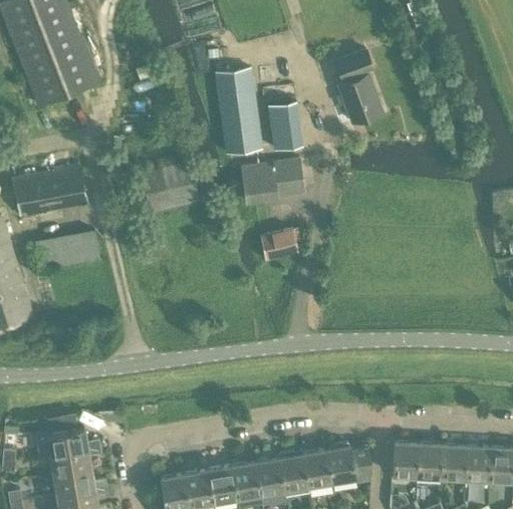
[(18,0),(0,7),(0,8),(39,109),(98,86),(64,0),(18,0)]
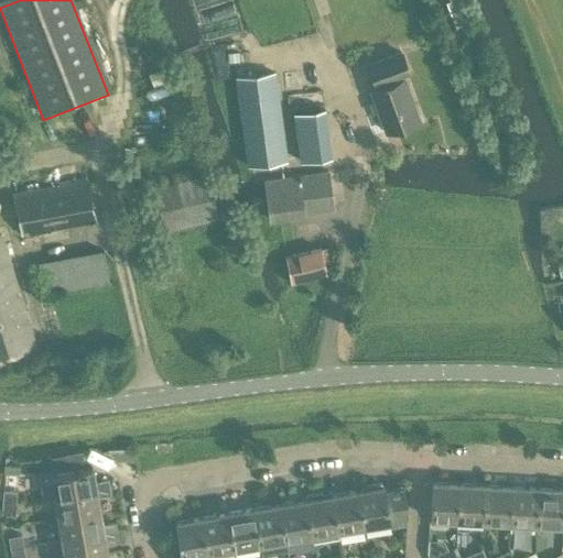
[(403,55),(367,69),(376,94),(412,79),(403,55)]
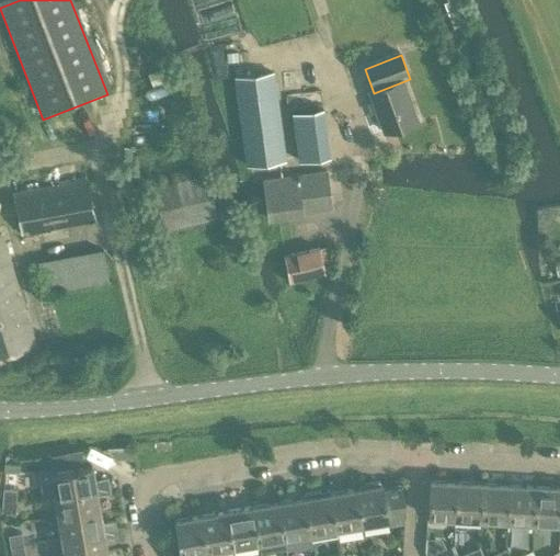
[(248,171),(286,166),(274,78),(236,82),(248,171)]
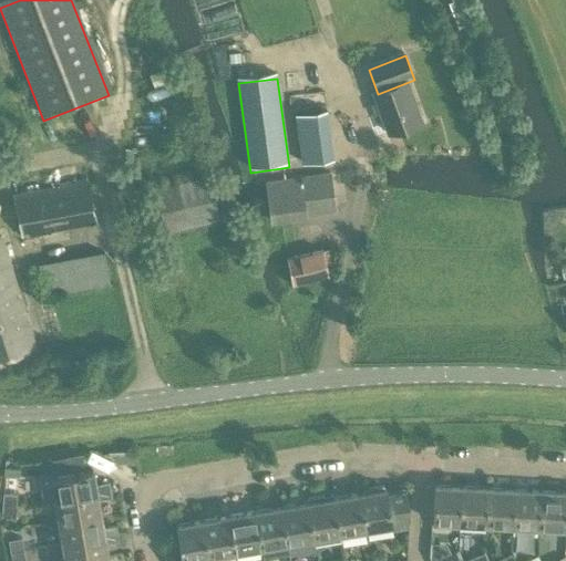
[(424,126),(409,85),(376,97),(391,138),(424,126)]
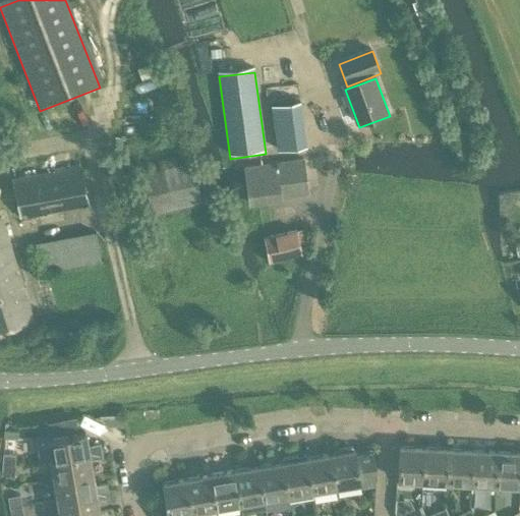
[(301,106),(272,110),(278,155),(308,151),(301,106)]
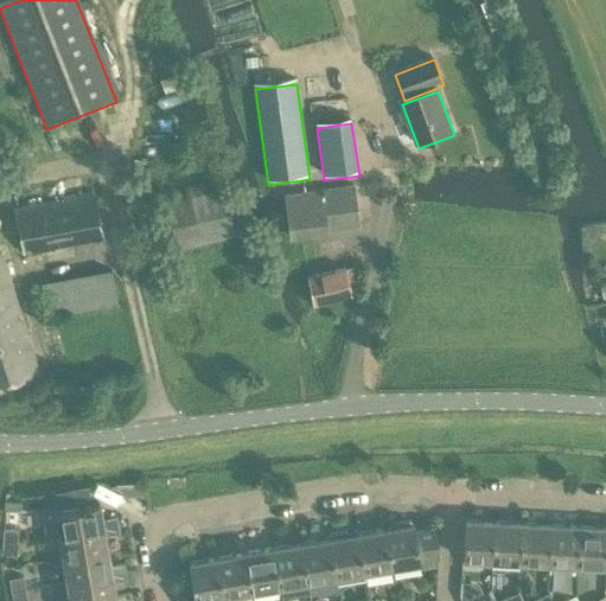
[(355,191),(286,200),(292,243),(361,234),(355,191)]
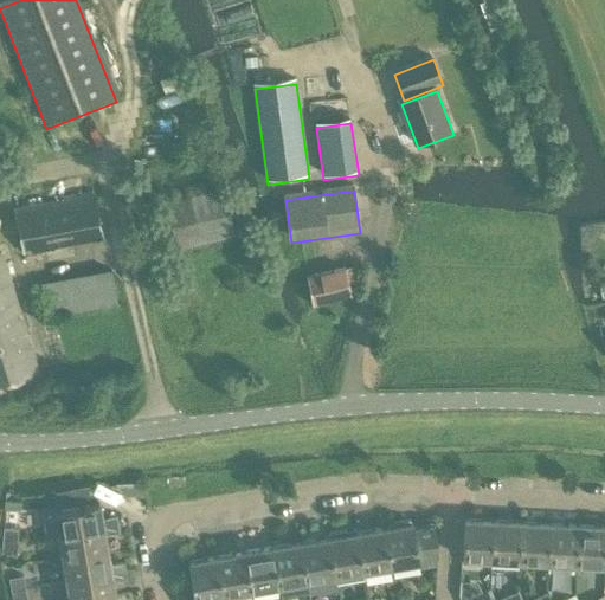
[(235,240),(224,195),(168,210),(179,255),(235,240)]
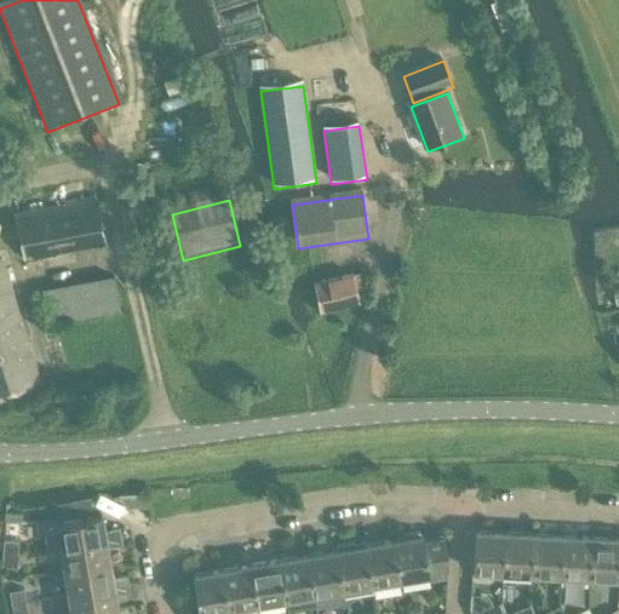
[(24,267),(107,251),(97,204),(15,221),(24,267)]
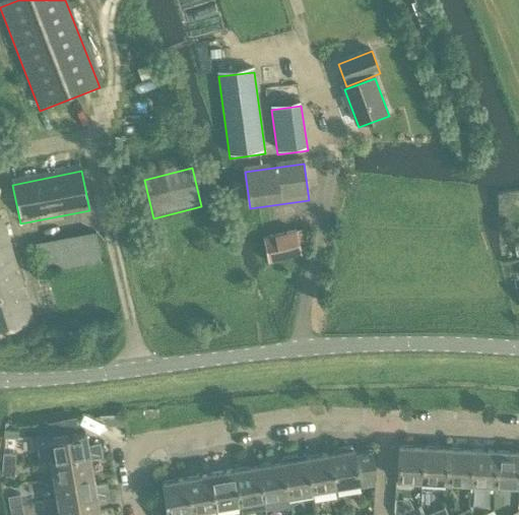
[(0,333),(33,324),(3,223),(0,223),(0,333)]
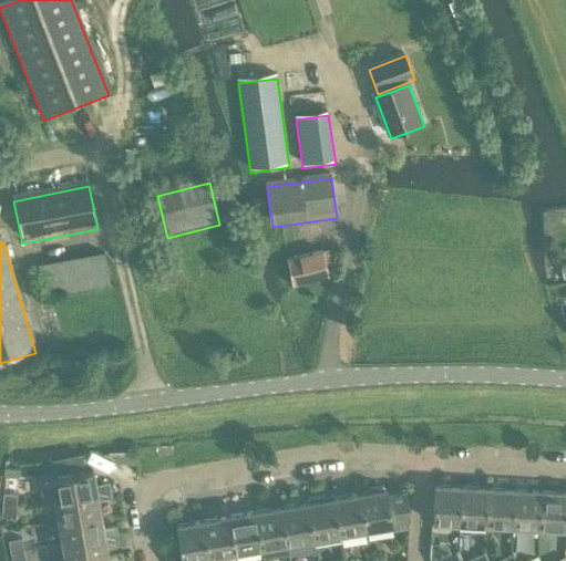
[(287,263),(294,290),(329,282),(328,276),(338,273),(333,255),(325,257),(325,255),(287,263)]
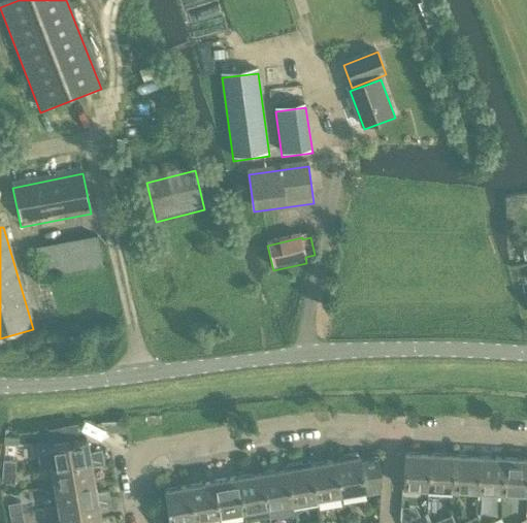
[(41,280),(102,268),(97,240),(36,251),(41,280)]
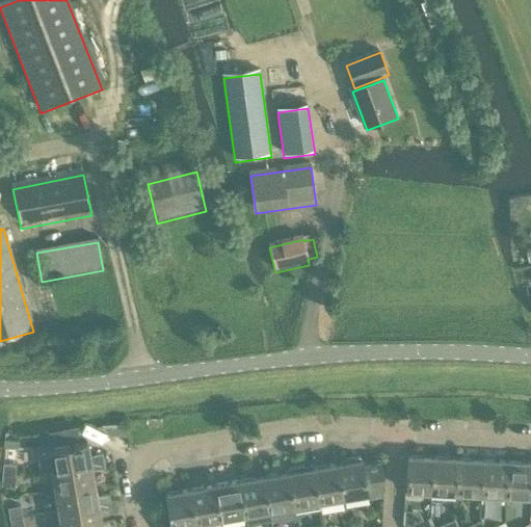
[(19,445),(21,453),(35,450),(33,442),(19,445)]
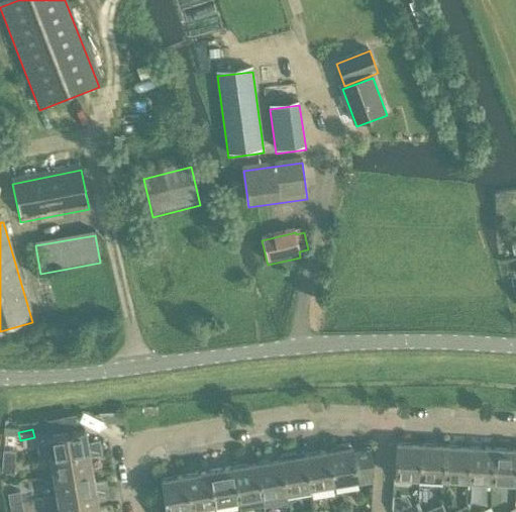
[(47,440),(52,462),(101,452),(100,444),(88,446),(85,433),(47,440)]
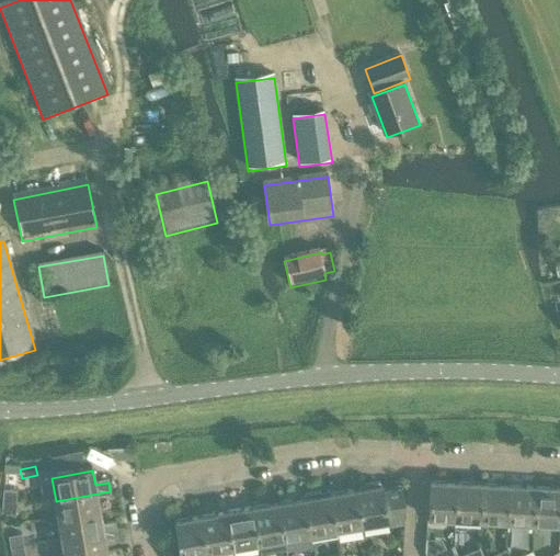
[(7,477),(6,495),(4,507),(18,508),(18,496),(15,496),(16,478),(7,477)]
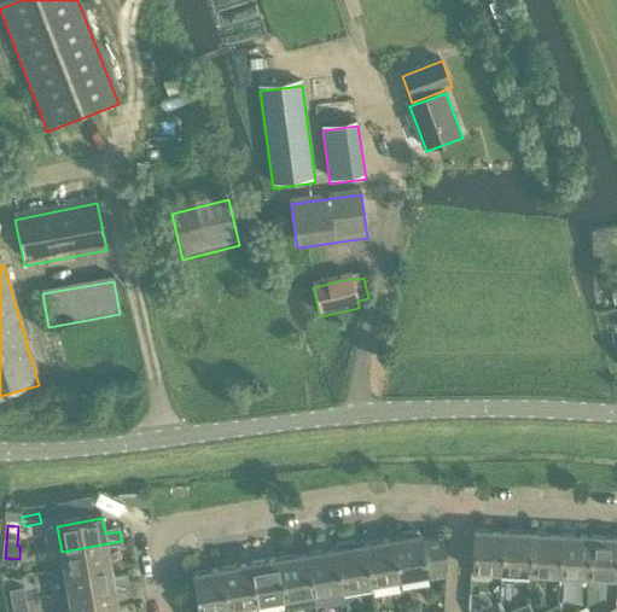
[(473,535),(471,575),(501,577),(504,536),(473,535)]
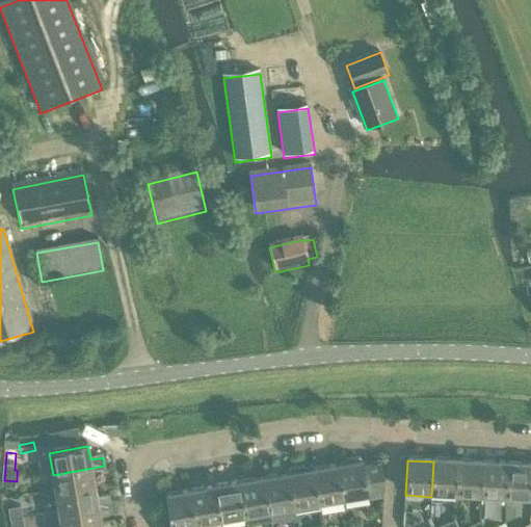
[(433,462),(431,497),(456,498),(458,464),(433,462)]
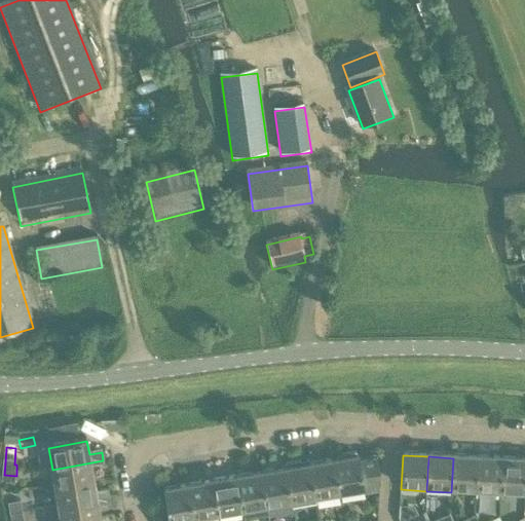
[(453,458),(451,492),(477,494),(479,459),(453,458)]
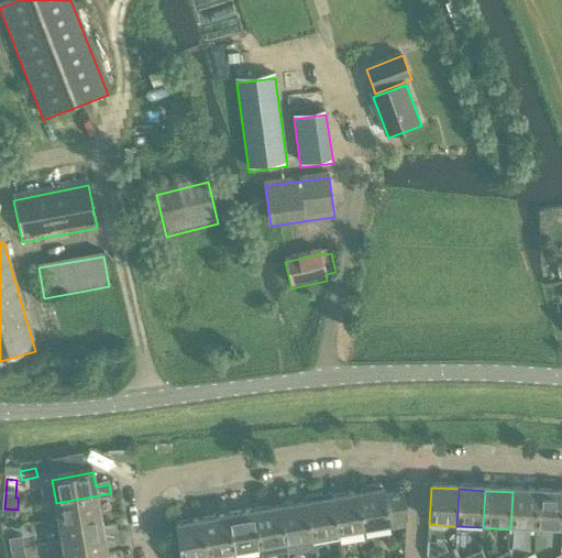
[(359,496),(365,533),(390,528),(390,533),(407,529),(404,513),(407,512),(404,493),(386,496),(385,492),(359,496)]
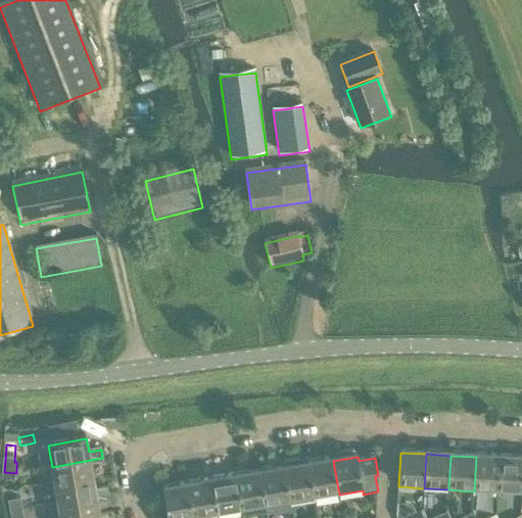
[(476,457),(474,491),(497,492),(500,459),(476,457)]
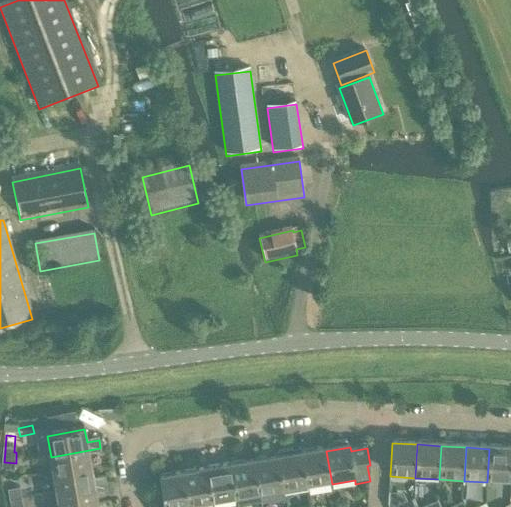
[(51,457),(54,476),(91,469),(89,457),(102,455),(100,448),(51,457)]
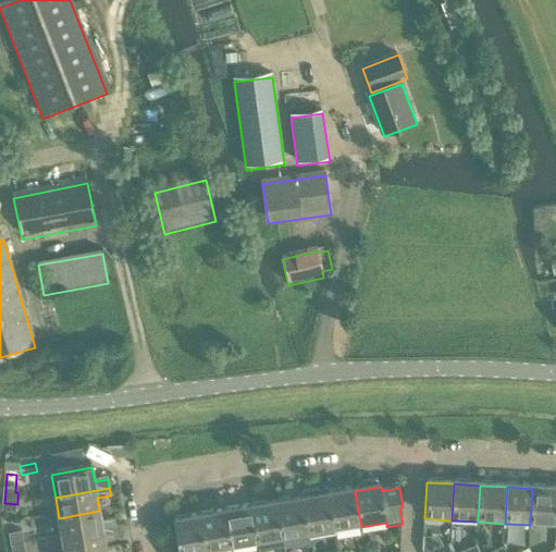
[(555,490),(532,489),(530,525),(555,527),(555,490)]
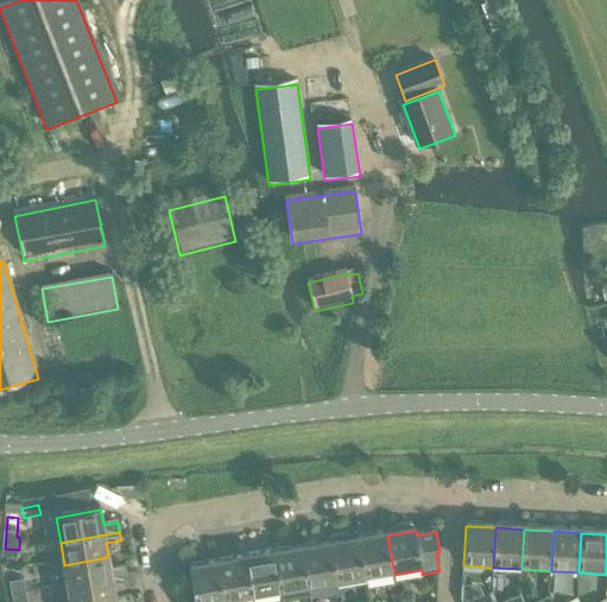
[(360,540),(367,580),(394,575),(387,536),(360,540)]
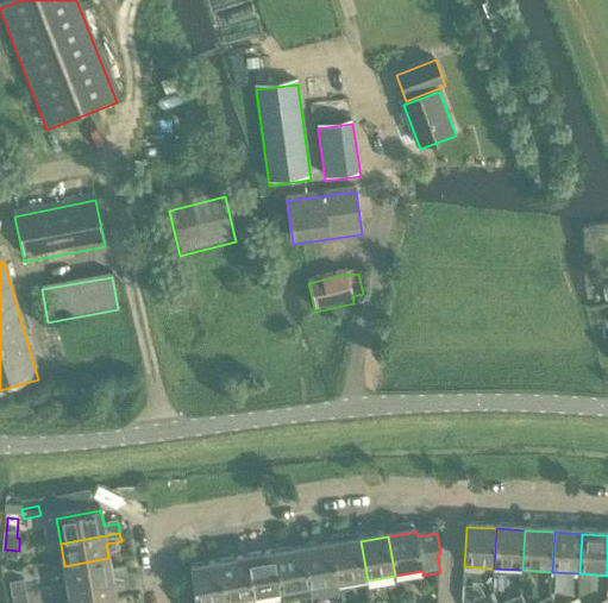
[(338,585),(338,586),(339,590),(367,585),(365,580),(368,580),(361,541),(349,544),(349,539),(331,542),(332,547),(331,547),(338,585)]
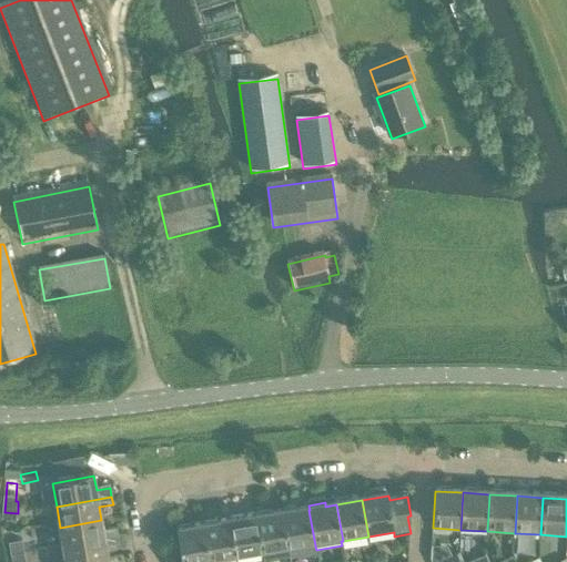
[(282,514),(290,551),(315,547),(315,545),(309,510),(282,514)]
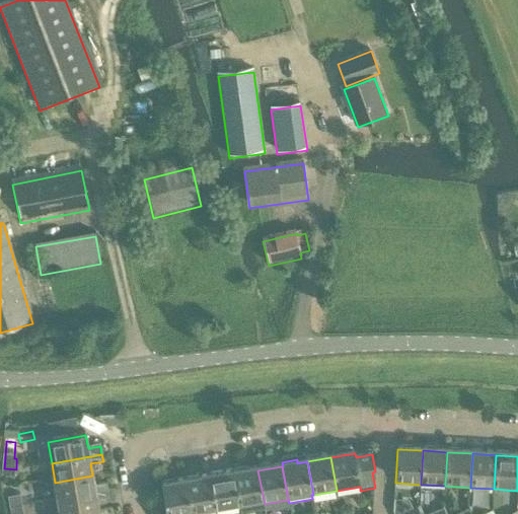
[(15,481),(16,469),(4,468),(3,480),(15,481)]
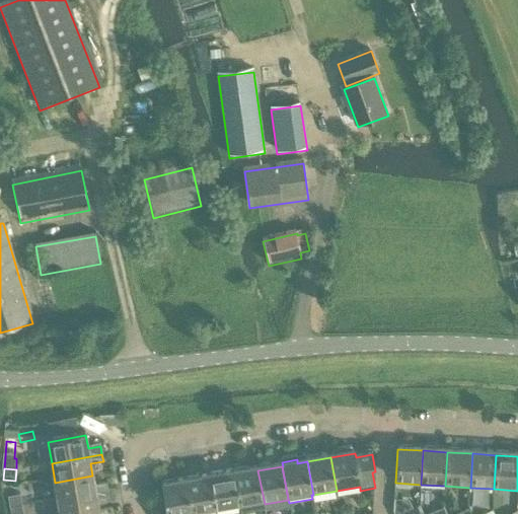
[(234,474),(240,508),(265,504),(257,470),(234,474)]
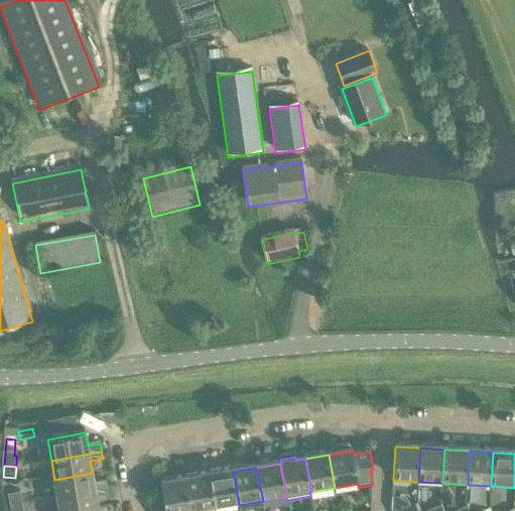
[(210,476),(216,509),(239,505),(233,472),(210,476)]
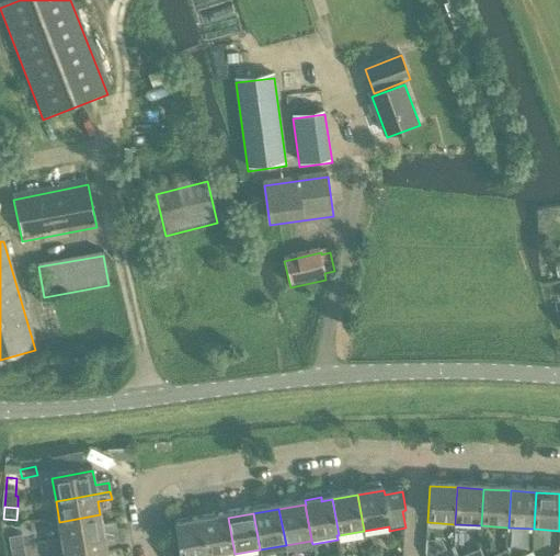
[(59,522),(64,544),(118,534),(116,526),(103,529),(100,514),(59,522)]
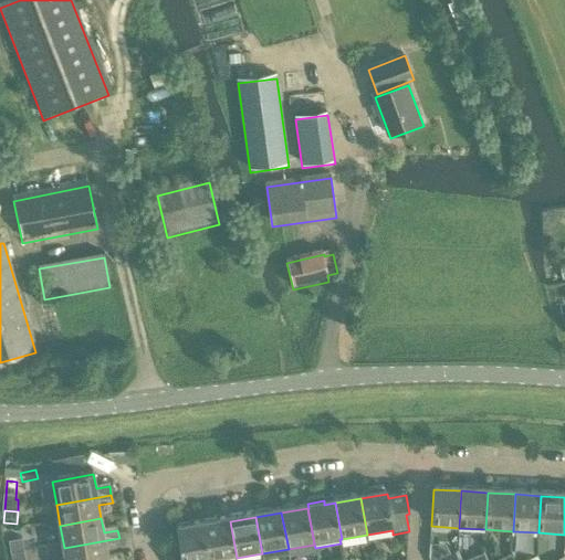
[(203,526),(209,559),(230,559),(237,558),(230,521),(203,526)]
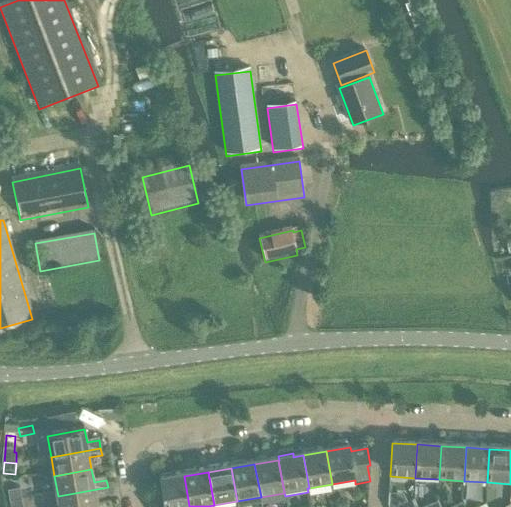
[(189,506),(184,476),(160,480),(163,493),(155,495),(156,506),(189,506)]
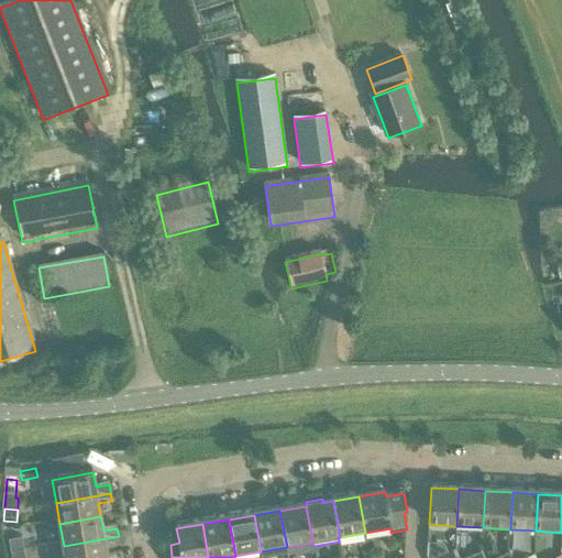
[(64,546),(65,557),(108,557),(106,546),(120,544),(119,536),(64,546)]
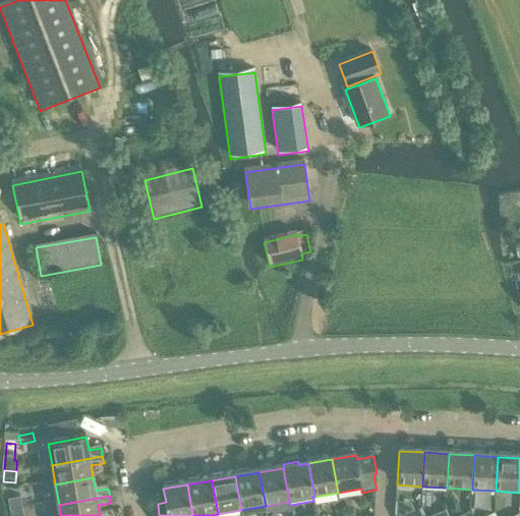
[(8,503),(10,513),(22,511),(20,501),(8,503)]
